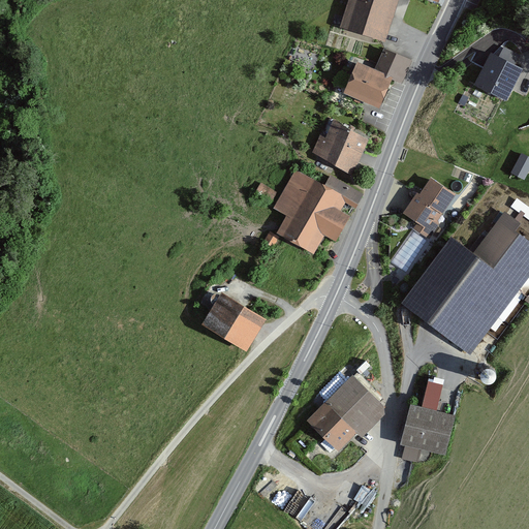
[(395,0),(353,0),(345,27),(383,38),(395,0)]
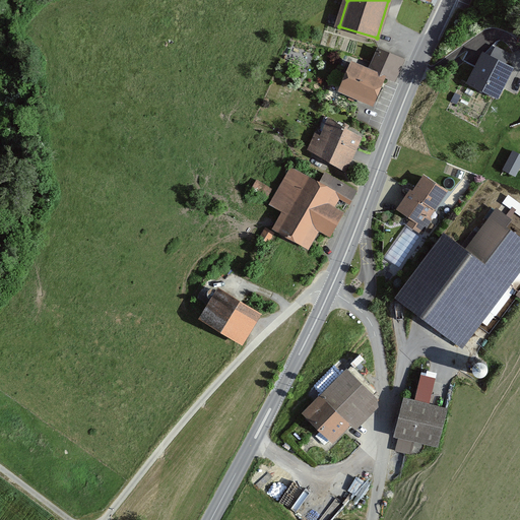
[(402,60),(380,50),(372,69),(394,79),(402,60)]
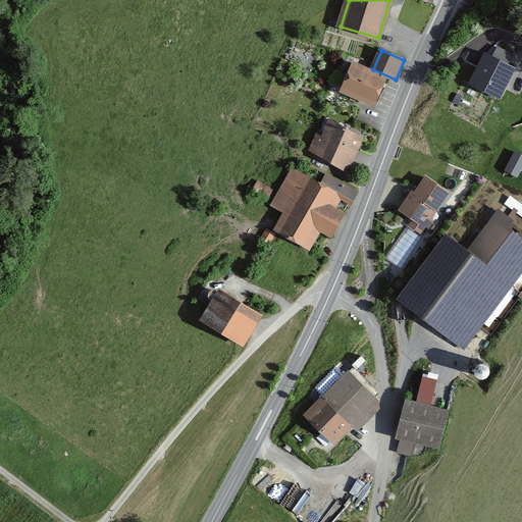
[(513,69),(485,56),(472,86),(500,98),(513,69)]
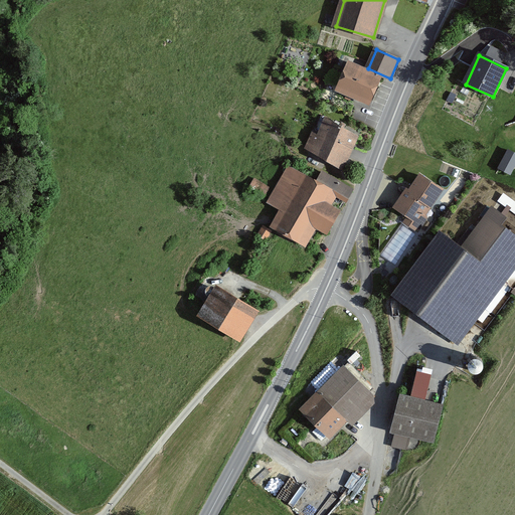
[(350,65),(338,92),(368,105),(379,78),(350,65)]
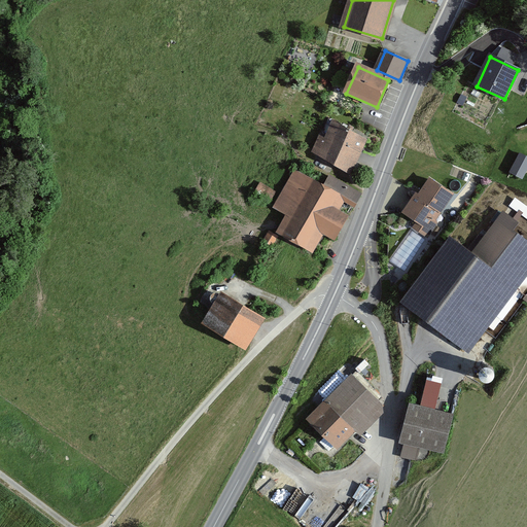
[(363,138),(336,124),(320,154),(348,169),(363,138)]
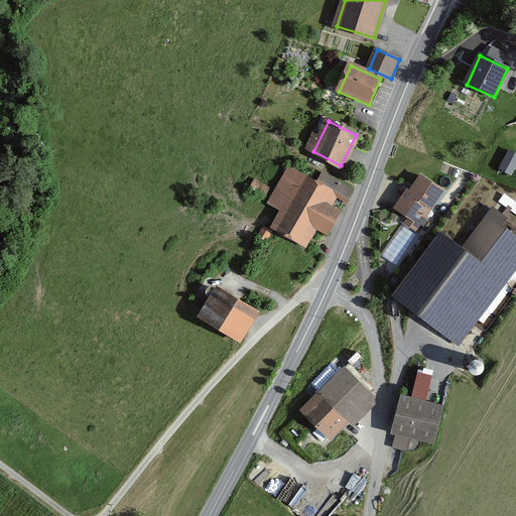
[(499,167),(513,173),(515,166),(515,149),(509,147),(499,167)]
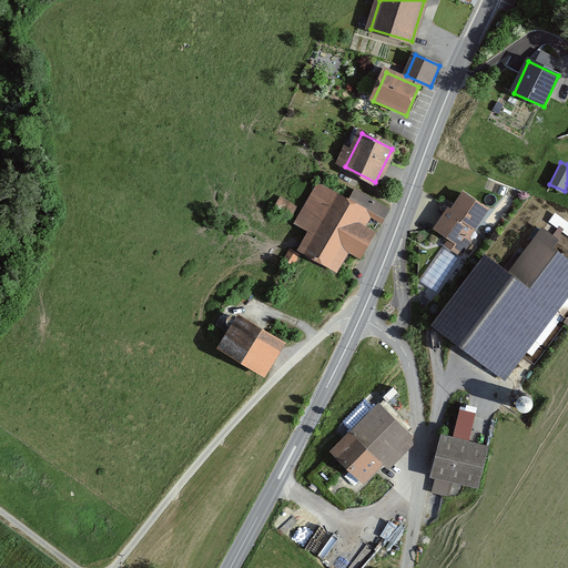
[(346,202),(318,185),(295,224),(312,234),(302,251),(336,271),(347,252),(358,257),(372,234),(363,229),(371,215),(382,222),(389,210),(354,189),(346,202)]
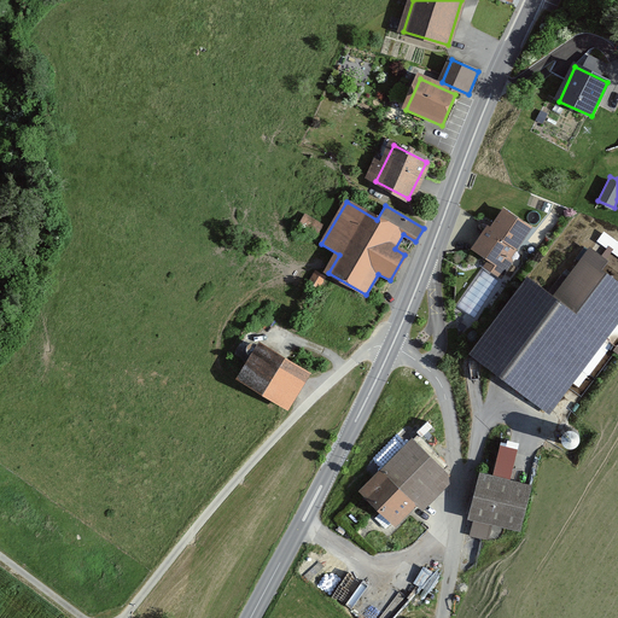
[(531,226),(503,208),(474,250),(491,262),(488,267),(499,274),(531,226)]
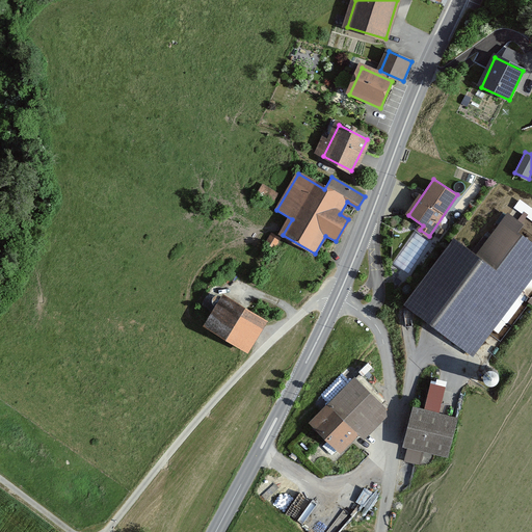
[(262,182),(258,190),(275,198),(280,190),(262,182)]
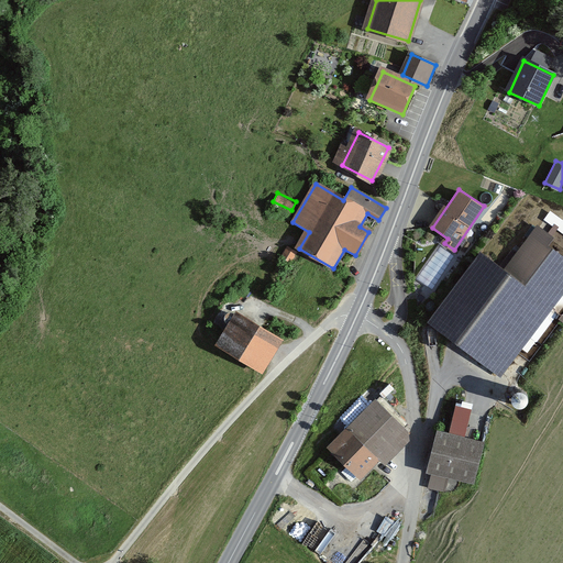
[(482,260),(431,327),(499,376),(562,290),(562,263),(544,250),(552,241),(537,230),(504,275),(482,260)]
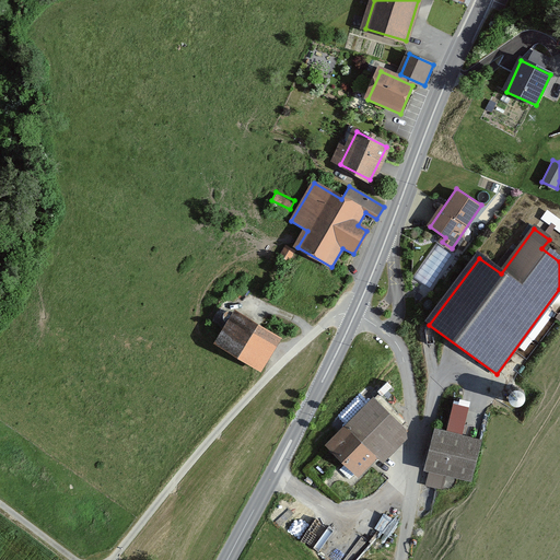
[(415,276),(432,286),(452,251),(435,241),(415,276)]
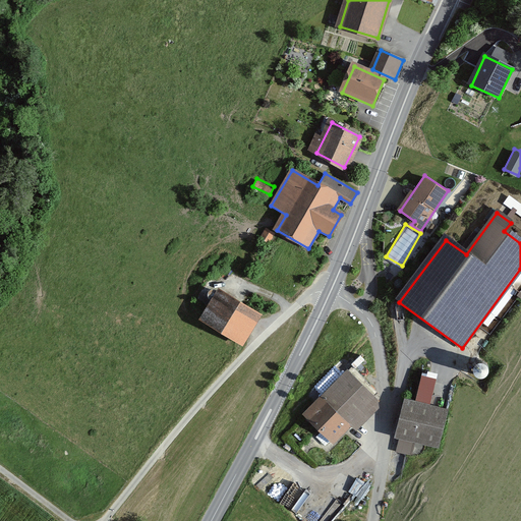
[(256,314),(220,294),(204,322),(241,343),(256,314)]
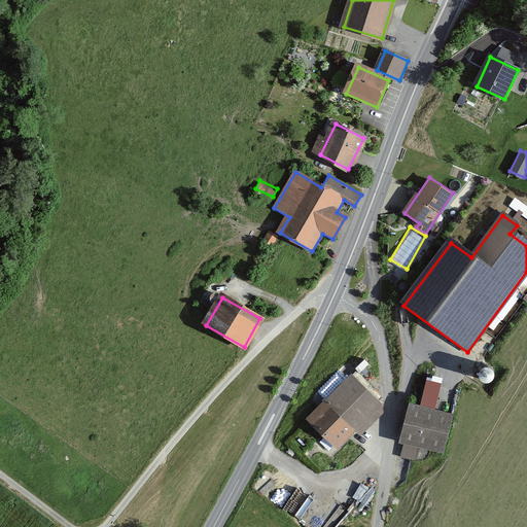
[(351,379),(310,421),(338,448),(356,429),(361,433),(383,410),(351,379)]
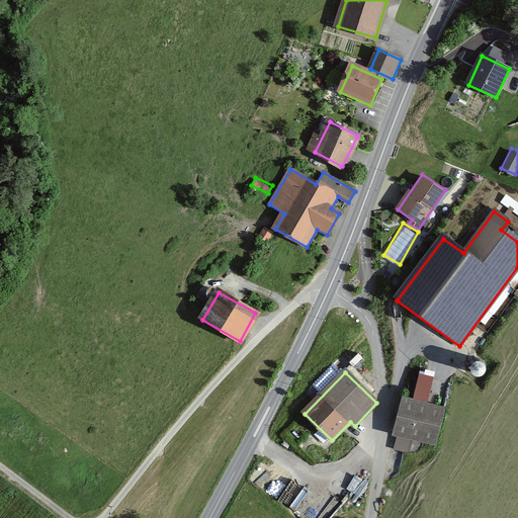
[(442,410),(405,401),(397,435),(434,444),(442,410)]
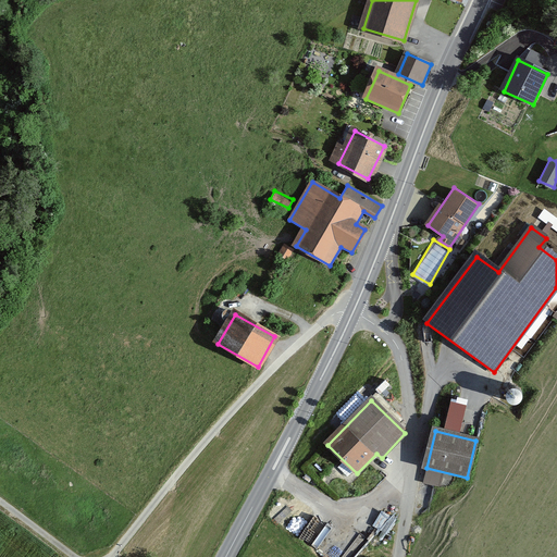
[(383,508),(373,523),(388,532),(397,517),(383,508)]
